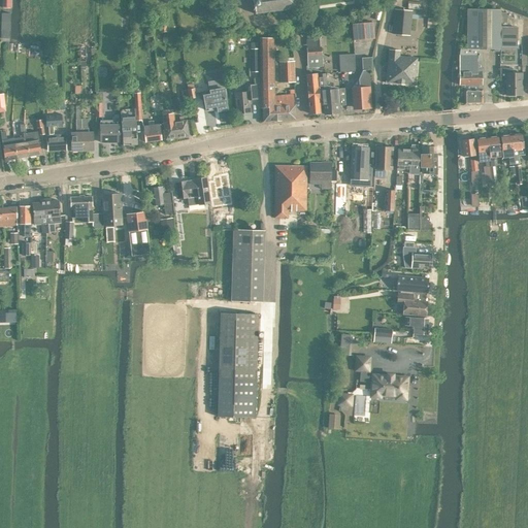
[(252,0),(255,13),(263,12),(299,7),(297,0),(252,0)]
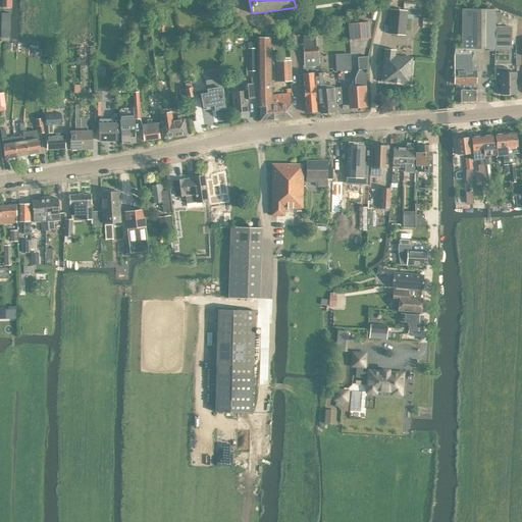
[(403,8),(408,8),(414,9),(415,1),(404,1),(403,8)]
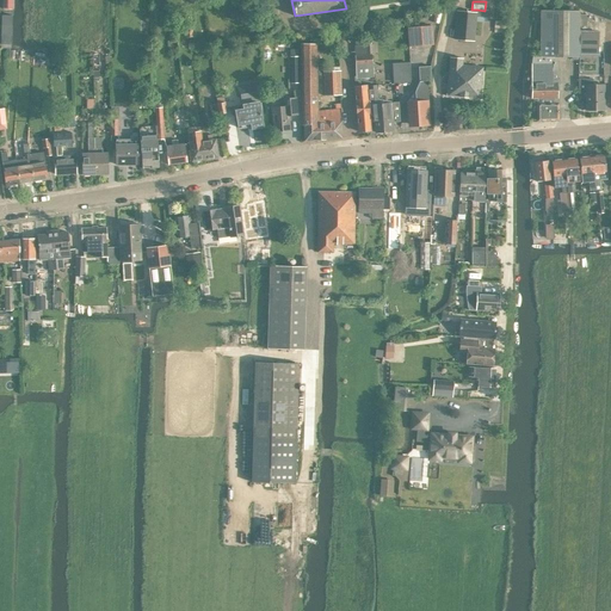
[(476,22),(486,22),(487,11),(485,11),(477,10),(476,22)]
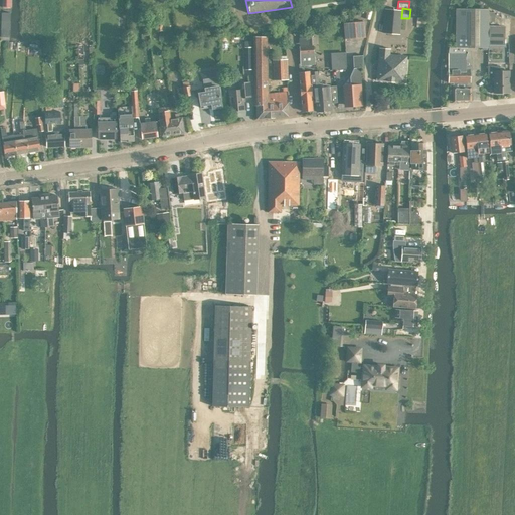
[(453,102),(470,102),(469,48),(488,48),(489,21),(489,11),(489,9),(456,8),(455,48),(449,48),(448,53),(448,82),(459,82),(459,88),(453,88),(453,102)]
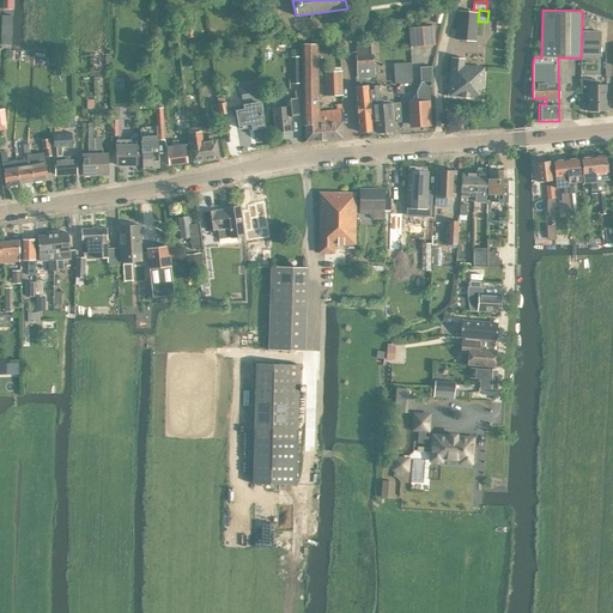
[(475,41),(478,12),(457,11),(455,38),(475,41)]
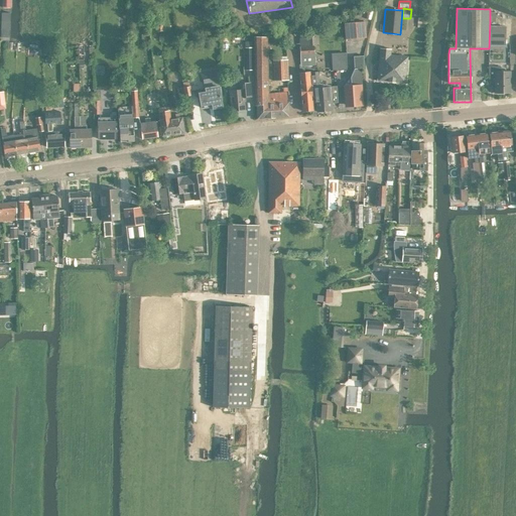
[(0,38),(9,39),(9,13),(0,13),(0,38)]
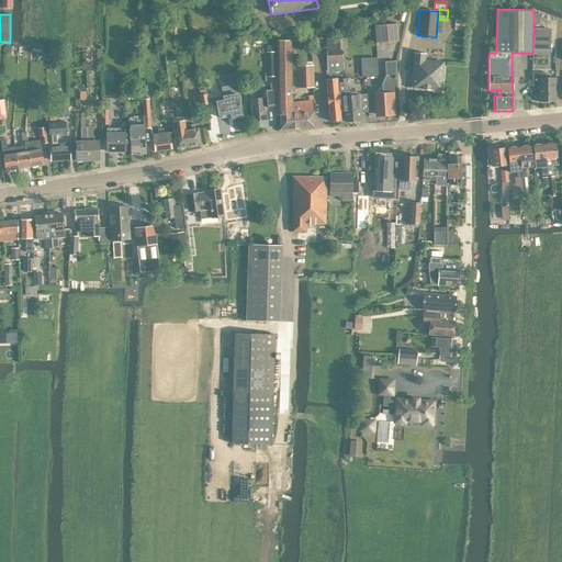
[(397,23),(375,25),(377,42),(398,41),(397,23)]
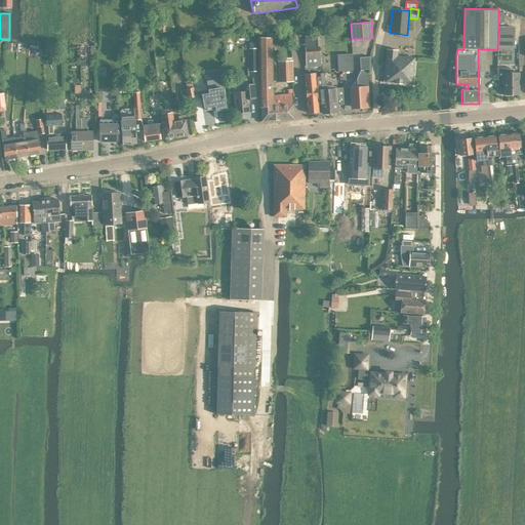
[(514,38),(514,26),(498,26),(498,38),(514,38)]
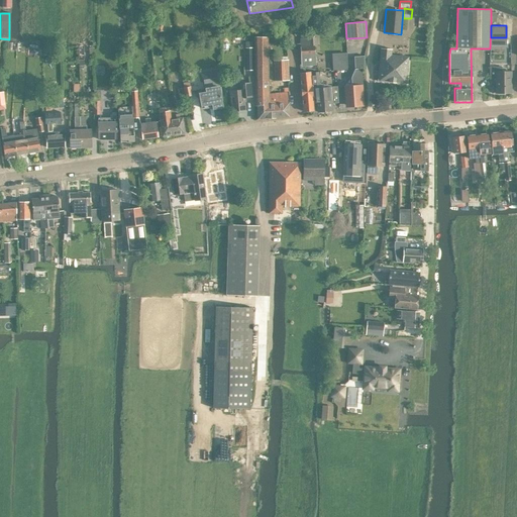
[(267,36),(252,36),(255,106),(256,105),(257,119),(289,116),(288,93),(269,94),(267,36)]
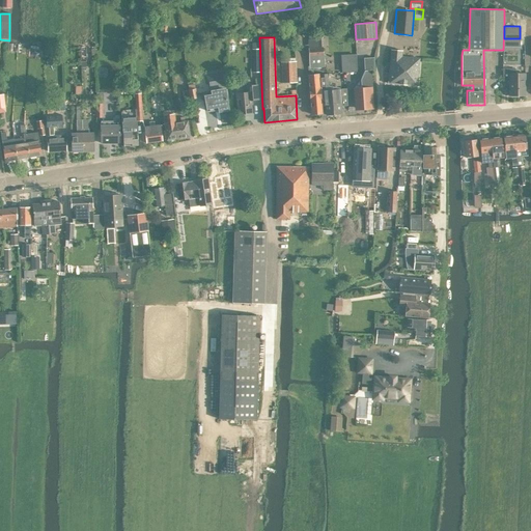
[(324,46),(323,37),(314,38),(314,47),(324,46)]
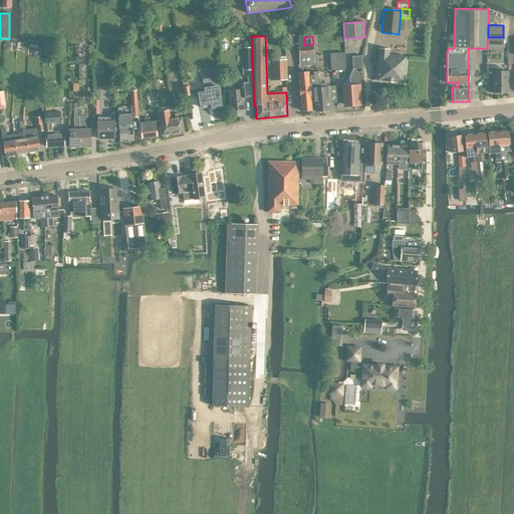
[(282,54),(283,42),(271,41),(270,53),(282,54)]
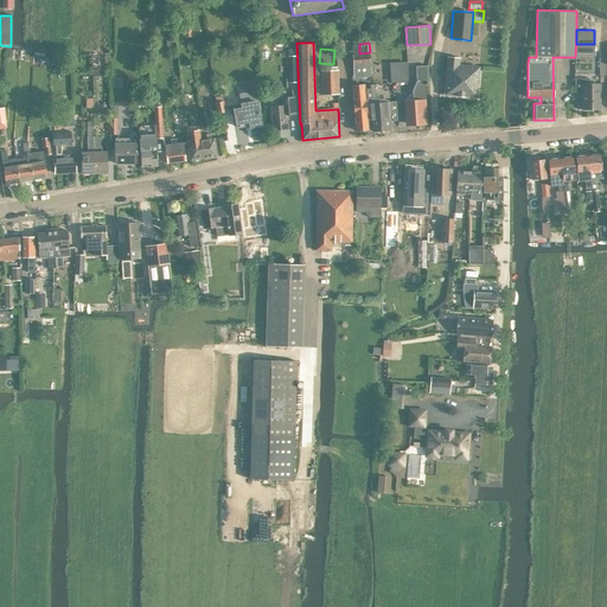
[(352,64),(352,77),(369,76),(368,53),(351,55),(352,64)]
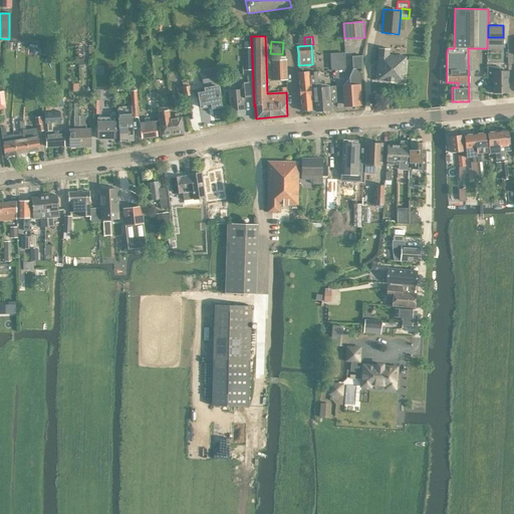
[(375,62),(374,80),(403,82),(405,55),(389,54),(389,50),(379,49),(375,62)]
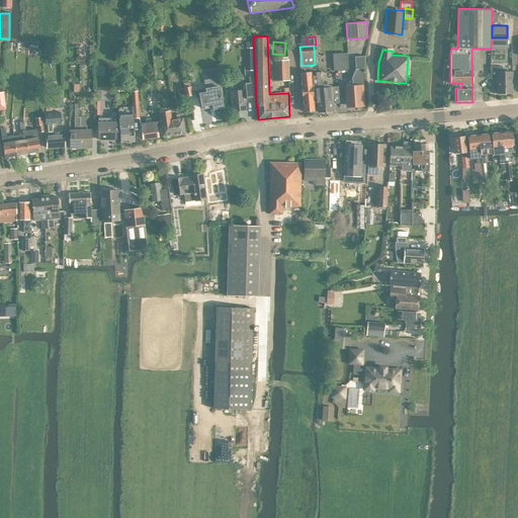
[(347,53),(332,53),(333,70),(348,69),(347,53)]
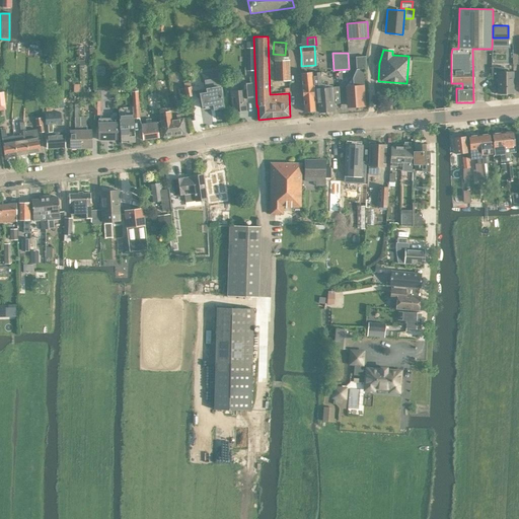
[(353,86),(346,86),(347,104),(355,104),(355,105),(365,105),(363,69),(366,68),(365,56),(355,56),(356,69),(353,77),(353,86)]
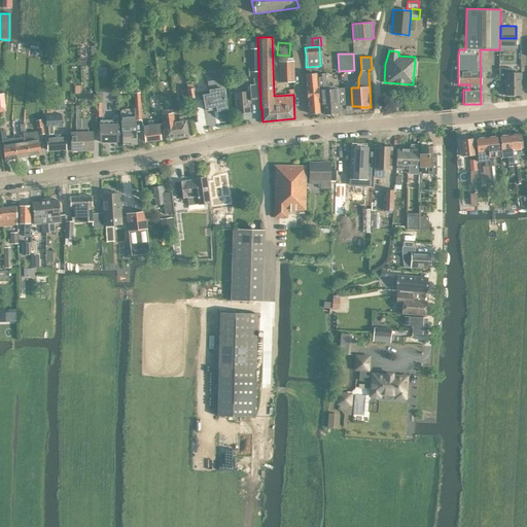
[(279,82),(294,81),(292,61),(278,61),(279,82)]
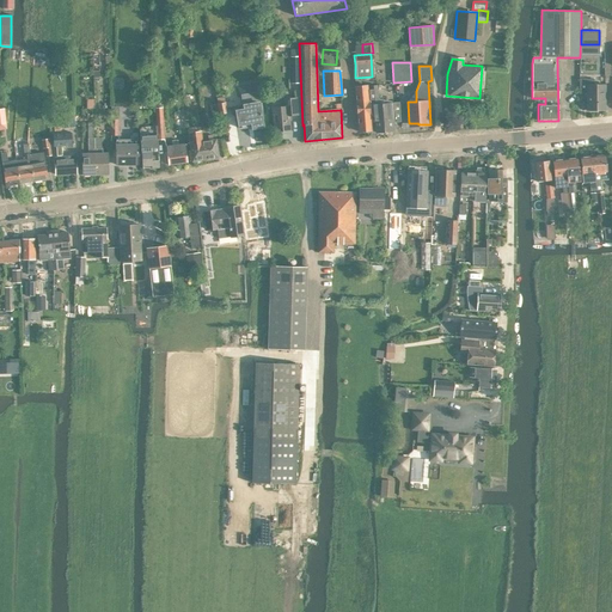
[(594,79),(579,79),(579,93),(586,93),(586,110),(604,110),(604,83),(594,83),(594,79)]
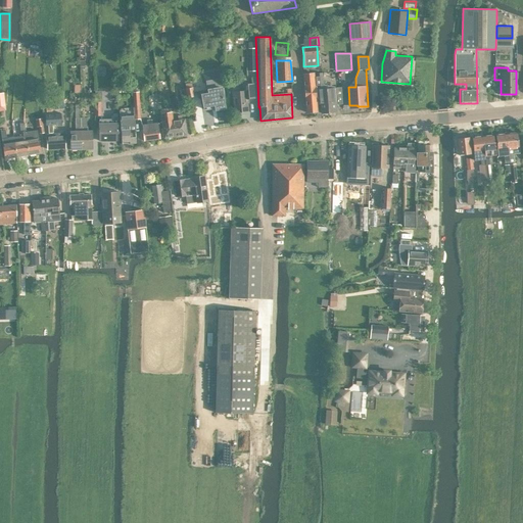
[(314,73),(304,74),(307,112),(317,111),(314,73)]
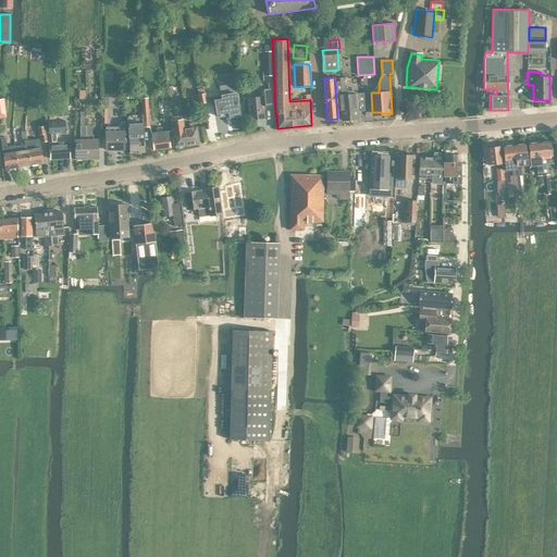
[(343,77),(335,77),(336,89),(337,103),(341,103),(342,116),(348,116),(349,120),(358,119),(357,102),(358,101),(358,93),(345,94),(343,77)]
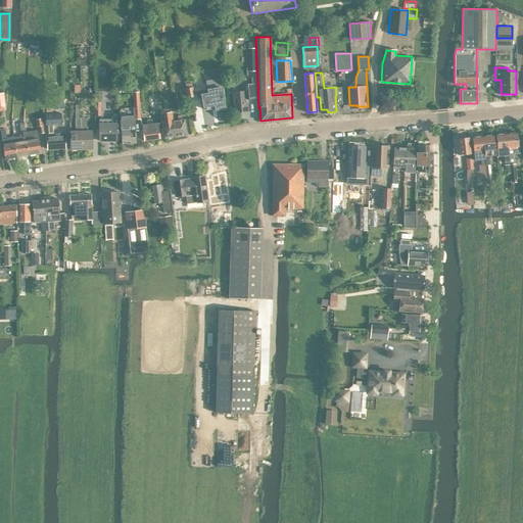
[(223,107),(225,106),(222,91),(220,79),(206,81),(208,93),(201,94),(204,108),(216,107),(216,108),(218,108),(219,109),(222,108),(223,107)]
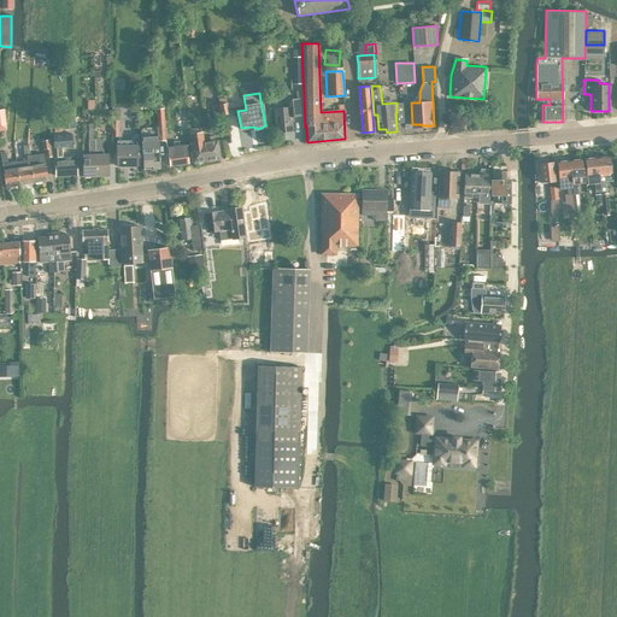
[(292,116),(299,116),(298,99),(283,99),(285,107),(272,109),(275,133),(292,131),(291,122),(292,121),(292,116)]
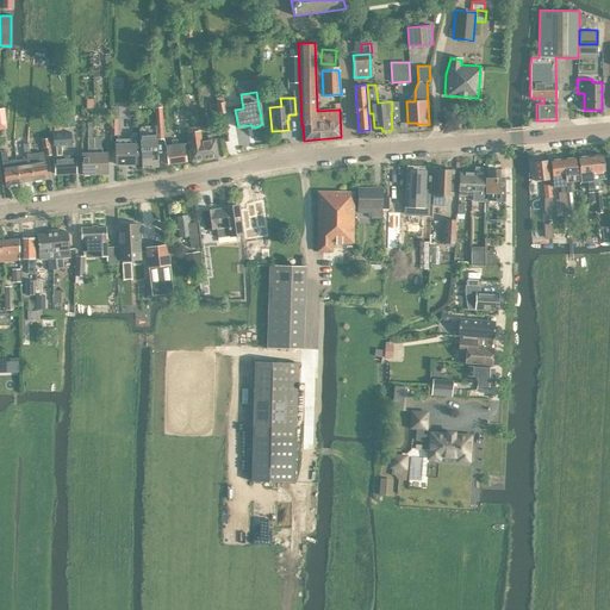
[(161,106),(154,107),(155,124),(156,138),(163,138),(161,106)]
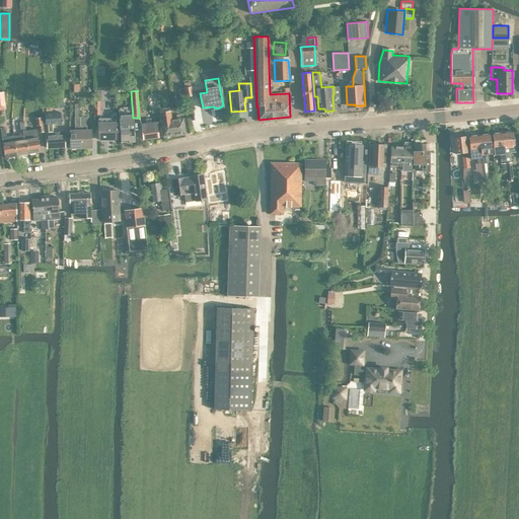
[(69,130),(70,147),(80,147),(79,117),(79,103),(74,103),(74,113),(74,130),(69,130)]
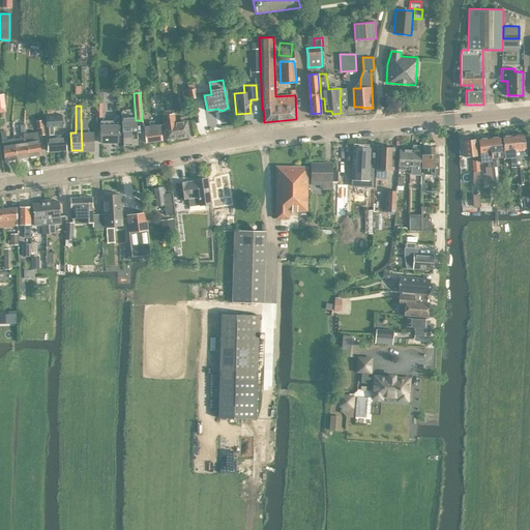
[(122,109),(120,111),(122,139),(130,139),(130,141),(134,144),(138,144),(136,120),(135,108),(122,109)]
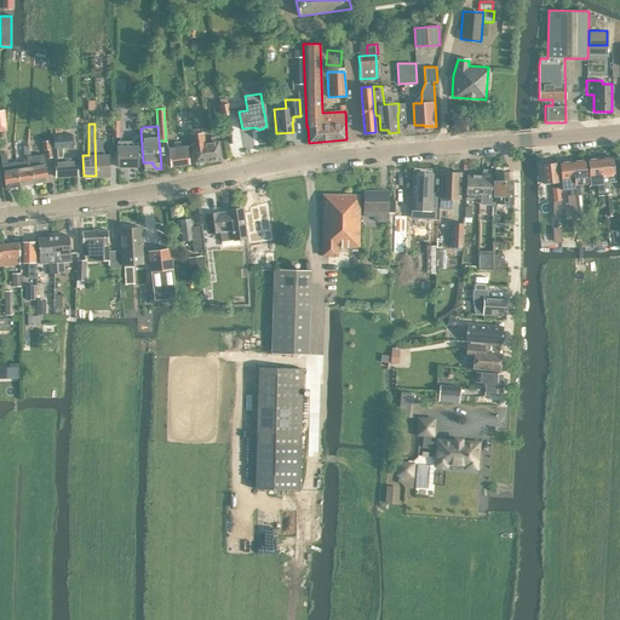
[(72,133),(53,135),(55,149),(57,148),(58,159),(55,159),(56,177),(76,176),(76,158),(63,159),(62,148),(73,148),(72,133)]
